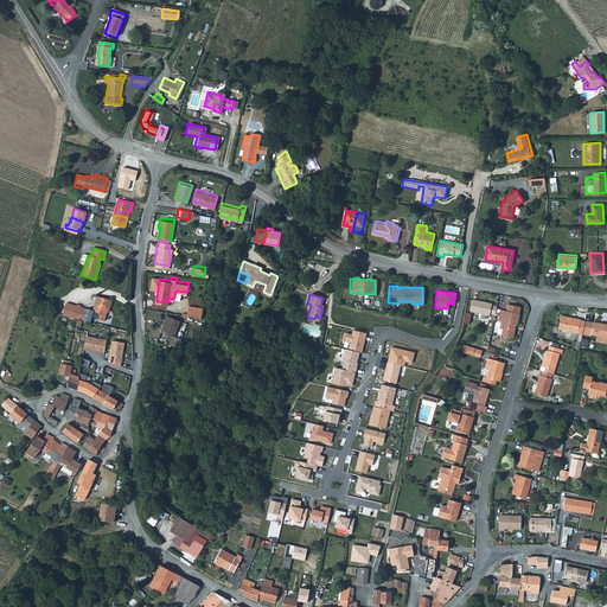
[(112,299),(97,295),(93,310),(100,311),(97,317),(104,319),(107,308),(109,310),(112,299)]
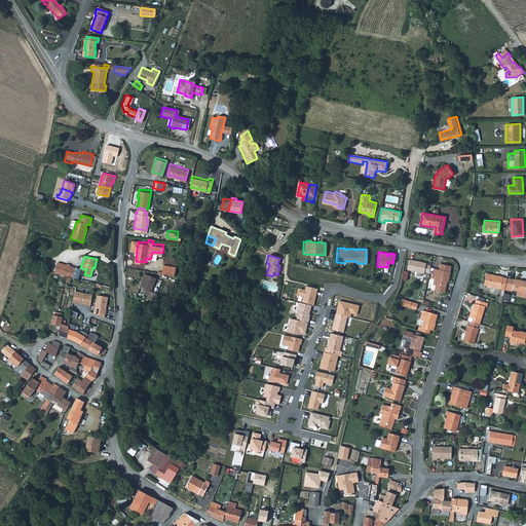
[(427,271),(428,265),(423,264),(424,262),(407,260),(405,269),(422,272),(422,270),(427,271)]
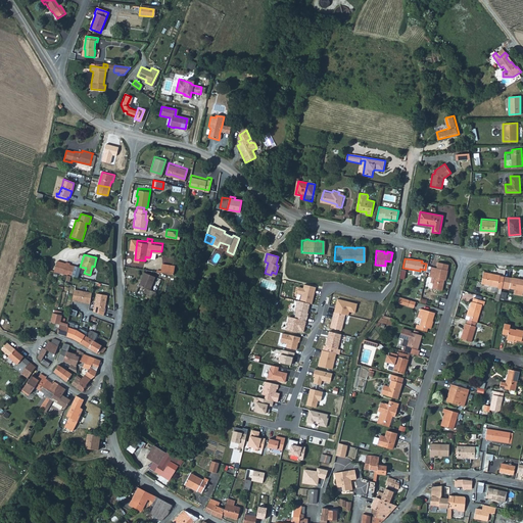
[(65,263),(57,259),(53,271),(66,274),(70,275),(72,275),(75,266),(69,264),(69,263),(65,260),(65,263)]
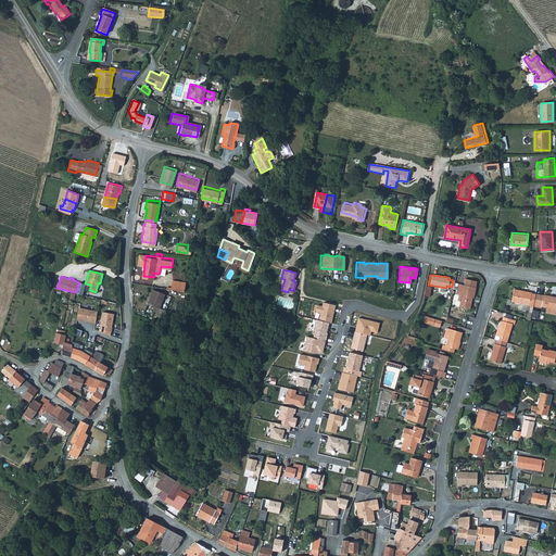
[(172,278),(169,287),(184,289),(185,280),(172,278)]
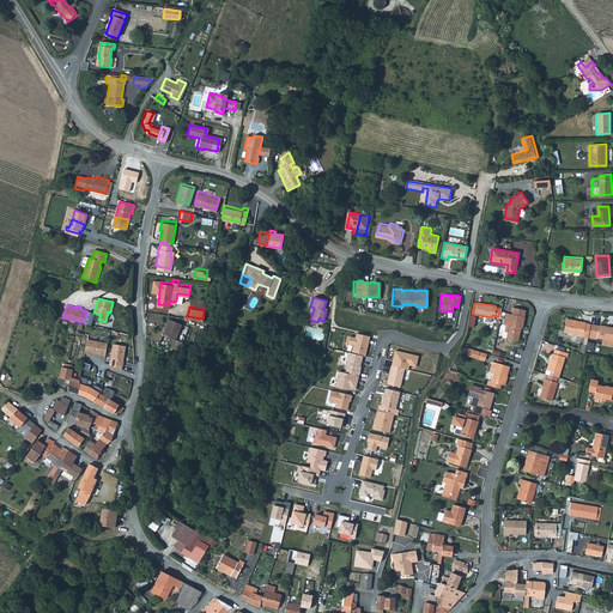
[(505,338),(516,340),(519,327),(520,327),(522,315),(521,315),(523,309),(510,307),(509,313),(504,311),(502,323),(504,325),(503,331),(507,332),(505,338)]
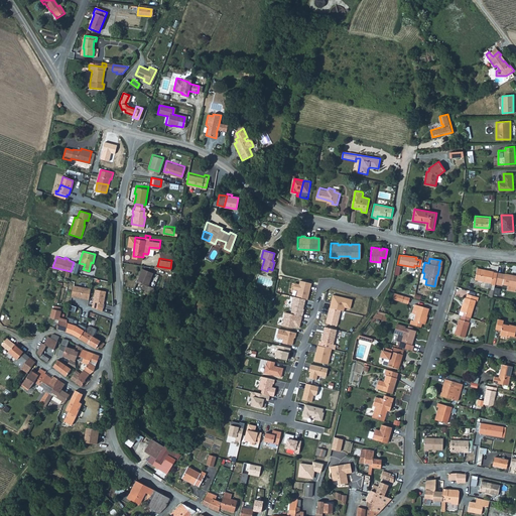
[(79,263),(74,262),(71,271),(77,273),(78,268),(83,269),(85,264),(79,263)]
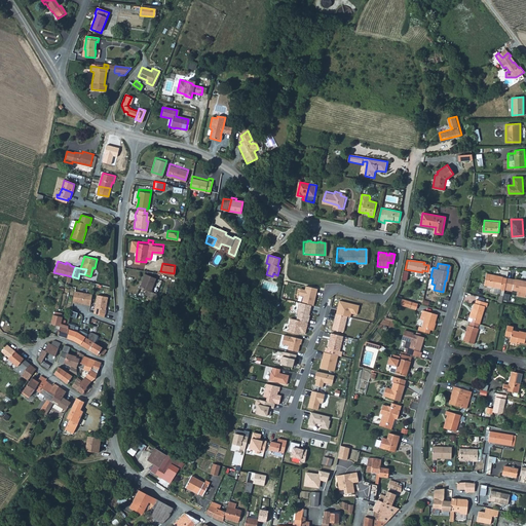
[(500,288),(500,289),(504,289),(504,288),(506,276),(502,276),(502,275),(498,274),(498,275),(494,274),(494,273),(486,272),(483,284),(500,288)]
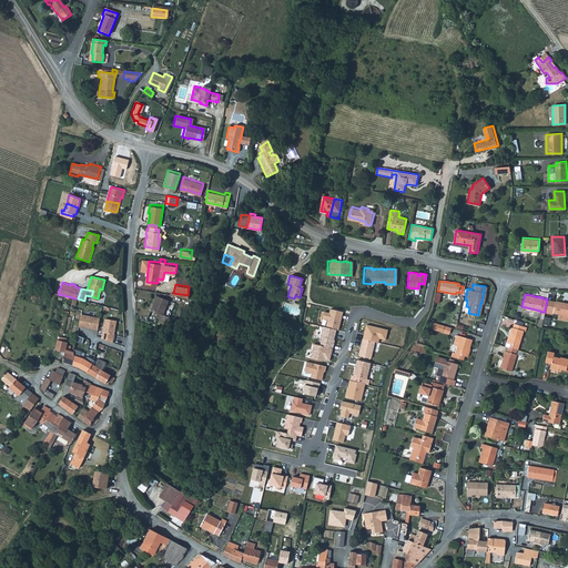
[(170,301),(158,296),(154,305),(163,308),(161,313),(164,315),(170,301)]
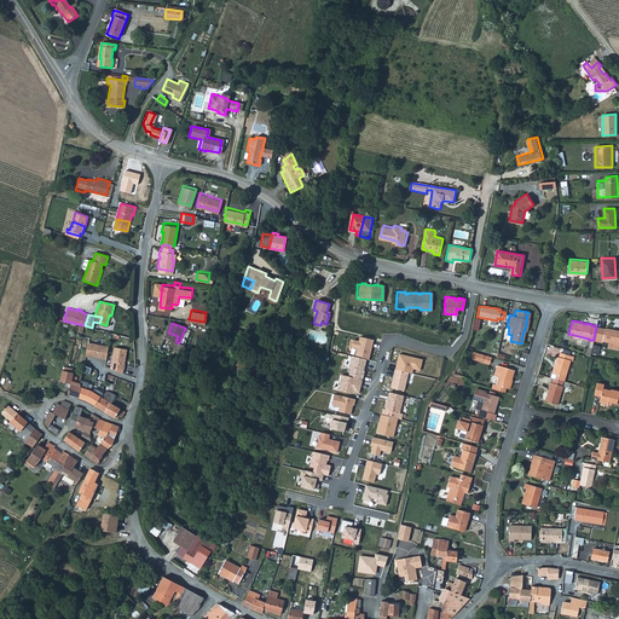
[(609,341),(618,342),(618,340),(618,329),(614,329),(614,328),(605,327),(605,328),(600,327),(599,337),(602,339),(602,340),(609,341)]
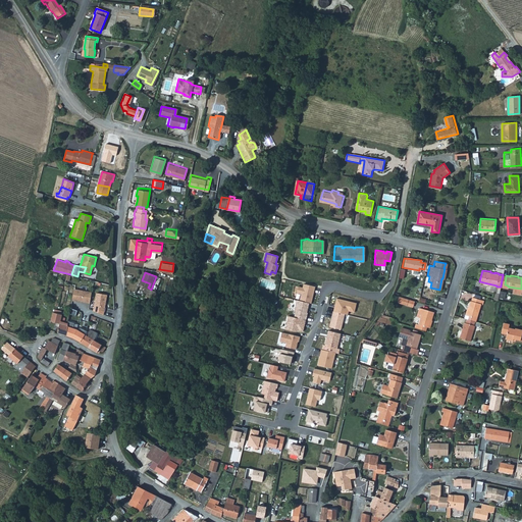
[(316,286),(304,283),(303,288),(299,286),(297,293),(301,294),(300,301),(309,303),(312,304),(316,286)]
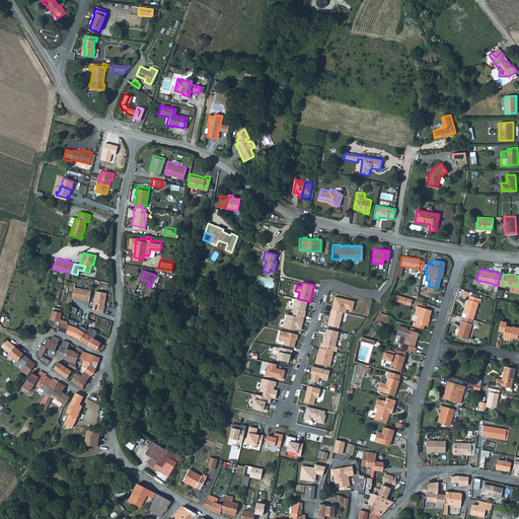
[(91,290),(74,286),(72,298),(76,299),(76,298),(89,300),(91,290)]
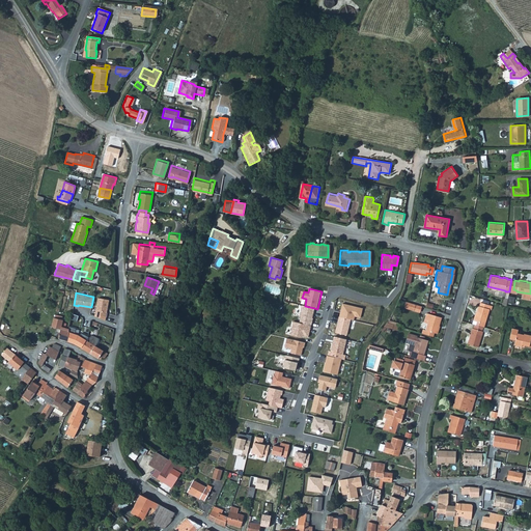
[(109,299),(99,297),(95,314),(107,316),(108,311),(107,311),(109,299)]
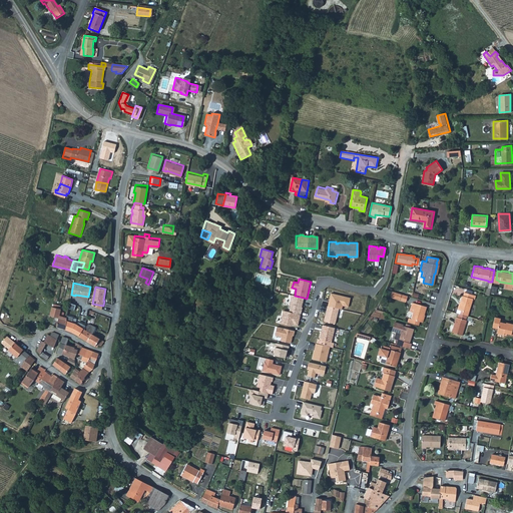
[(401,294),(392,292),(390,298),(399,300),(401,294)]
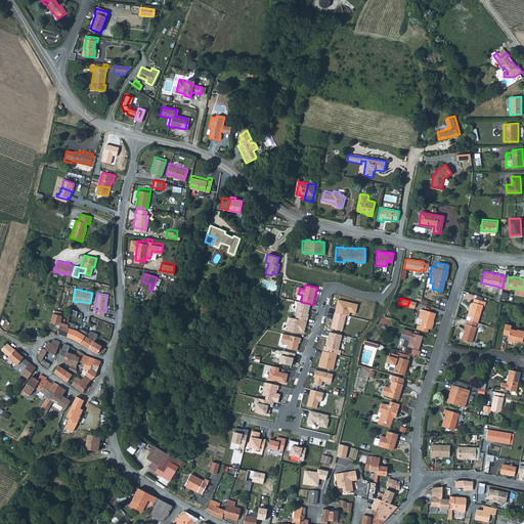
[(476,318),(478,318),(482,304),(484,305),(485,301),(474,298),(473,301),(472,301),(470,308),(471,308),(469,316),(467,315),(466,319),(469,319),(475,321),(476,318)]
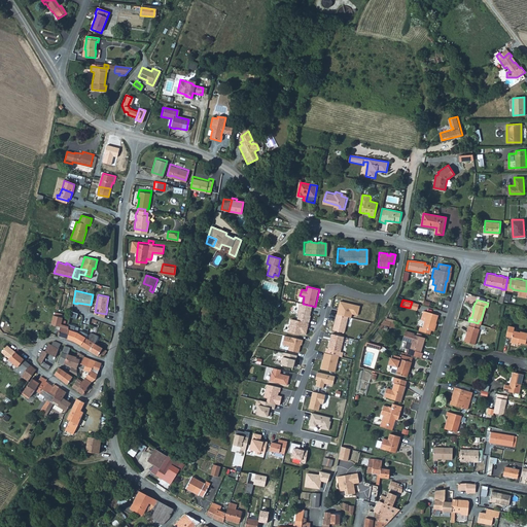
[(340,301),(337,314),(348,317),(351,318),(352,314),(358,316),(360,306),(340,301)]
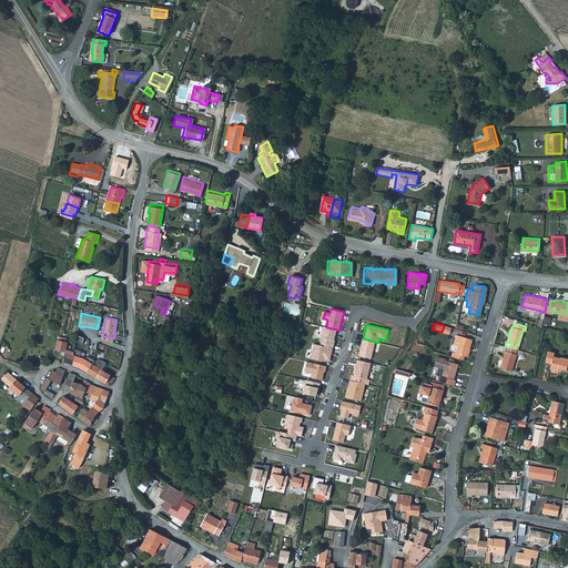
[(326,327),(322,326),(320,338),(321,338),(320,345),(333,348),(335,341),(333,340),(336,330),(326,327)]
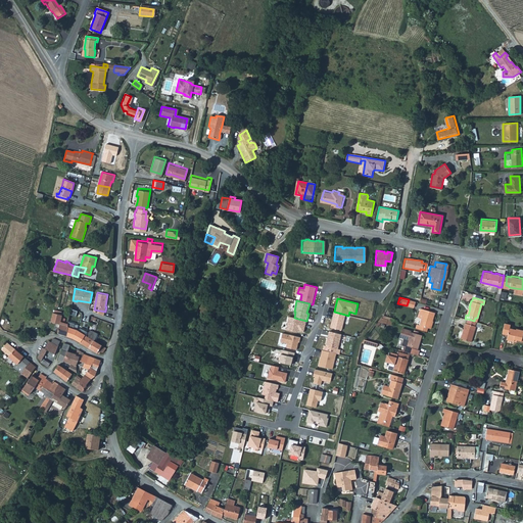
[(430,321),(431,321),(433,313),(419,307),(417,318),(420,319),(419,325),(416,324),(415,328),(425,331),(426,327),(428,328),(430,321)]
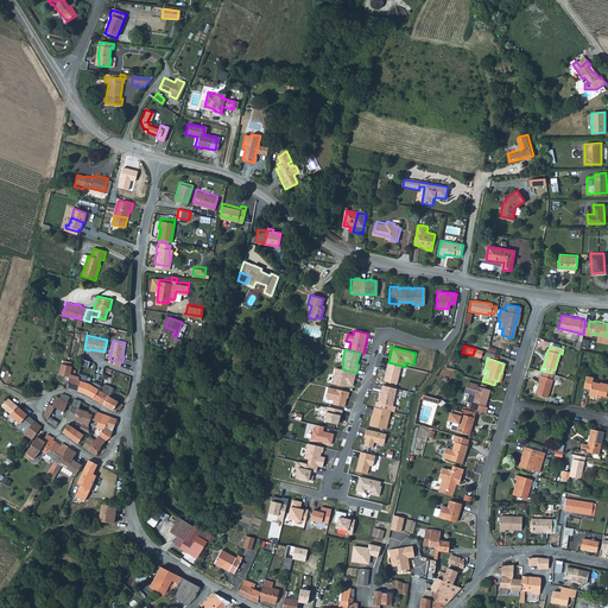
[(401,366),(388,362),(387,362),(384,381),(398,385),(401,366)]
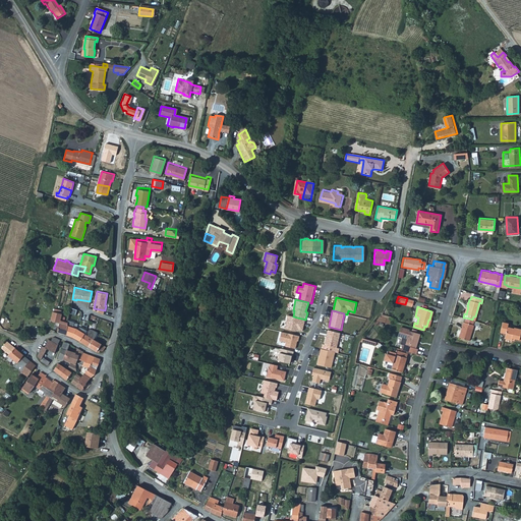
[(59,326),(58,330),(58,331),(67,334),(67,333),(68,321),(66,321),(65,324),(63,324),(65,319),(61,317),(58,316),(56,325),(59,326)]
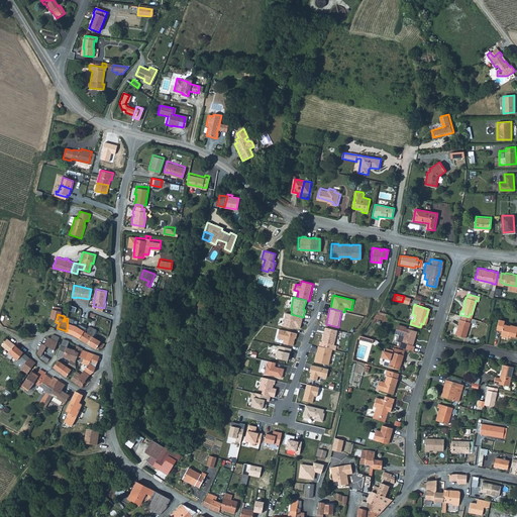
[(471,321),(470,321),(470,318),(469,317),(462,315),(461,318),(459,318),(455,333),(466,336),(471,321)]
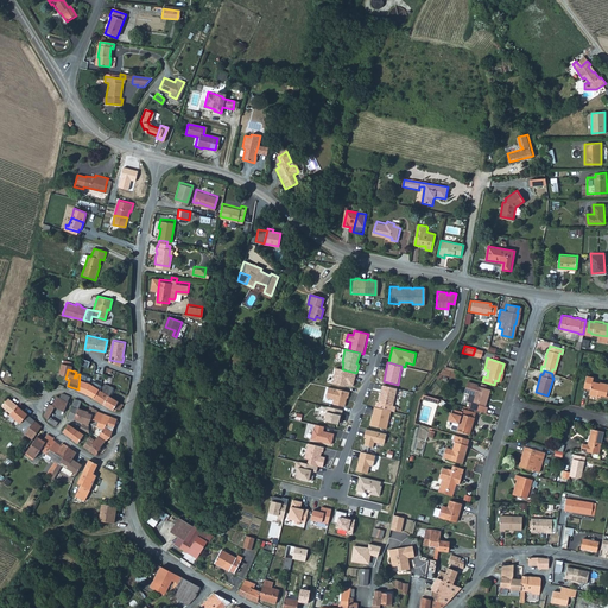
[(81,373),(81,374),(78,388),(78,390),(87,393),(114,411),(115,407),(120,410),(124,404),(119,401),(111,396),(114,388),(115,387),(105,384),(103,386),(94,381),(94,385),(86,382),(86,374),(81,373)]
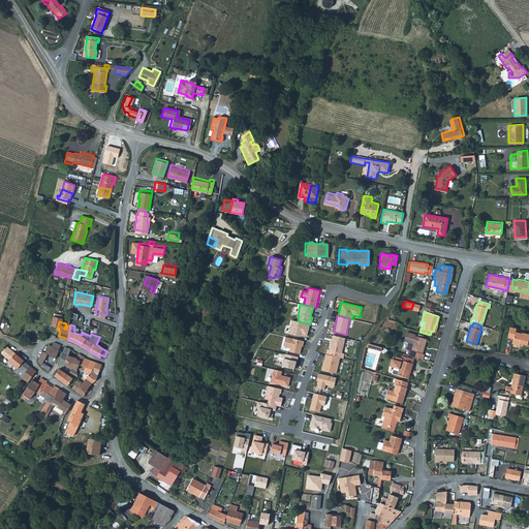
[(521,343),(528,345),(528,339),(528,333),(523,332),(523,333),(516,332),(517,328),(511,325),(508,337),(515,338),(512,343),(521,345),(521,343)]
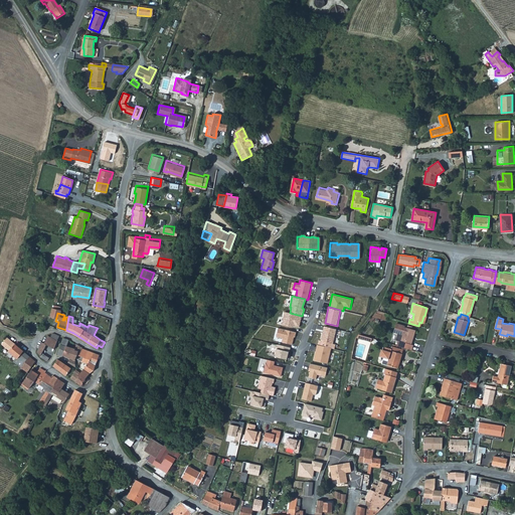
[(403,326),(395,324),(392,333),(396,334),(395,341),(397,341),(396,346),(410,350),(412,345),(410,344),(414,330),(403,327),(403,326)]
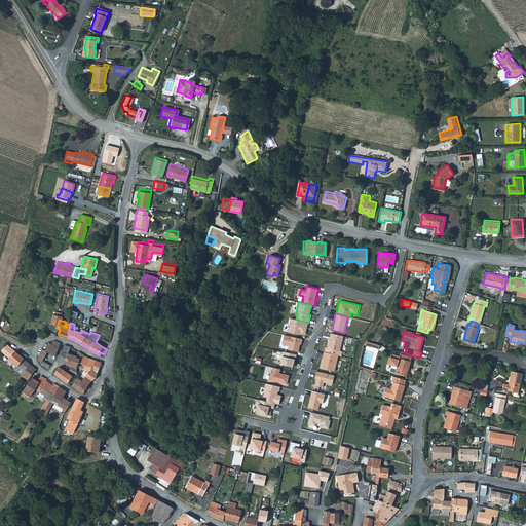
[(343,336),(331,333),(327,348),(339,351),(343,336)]
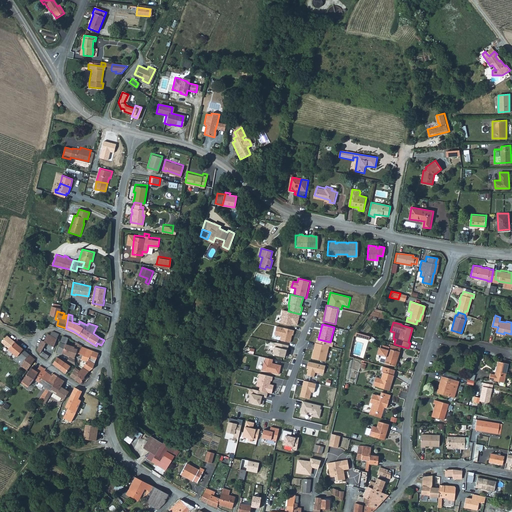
[(294,330),(276,326),(274,335),(280,337),(280,340),(290,343),(292,335),(293,335),(294,330)]
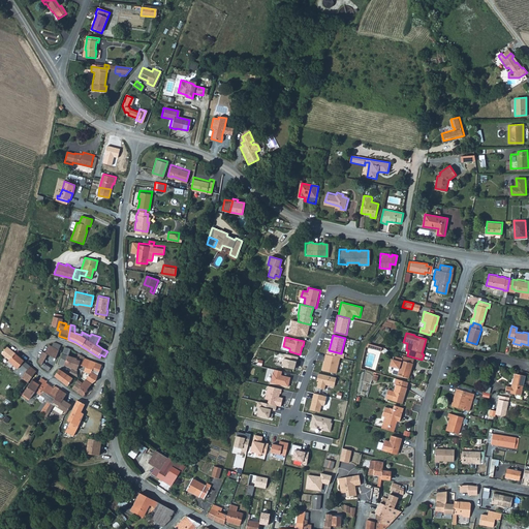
[(103,349),(107,342),(99,338),(96,344),(103,349)]
